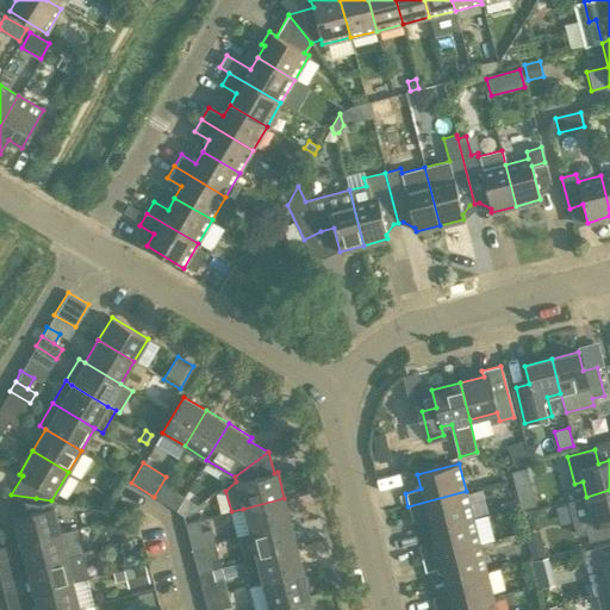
[(527,468),(511,472),(515,486),(530,483),(527,468)]
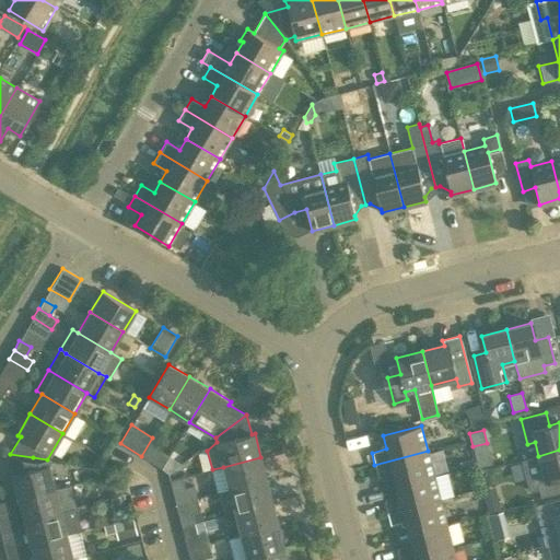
[(163,444),(152,438),(141,456),(162,469),(168,457),(159,452),(163,444)]
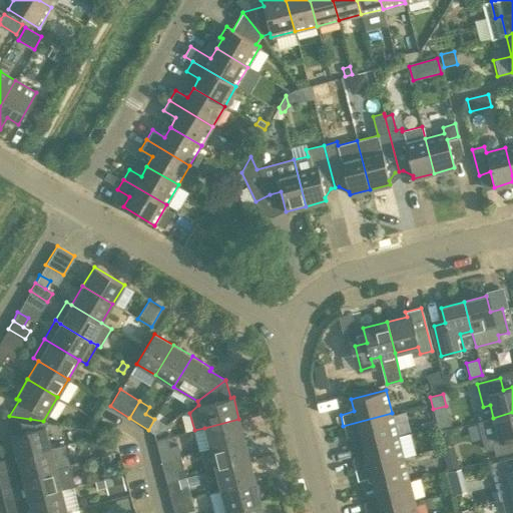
[(512,412),(493,418),(497,432),(490,434),(495,456),(512,450),(512,412)]
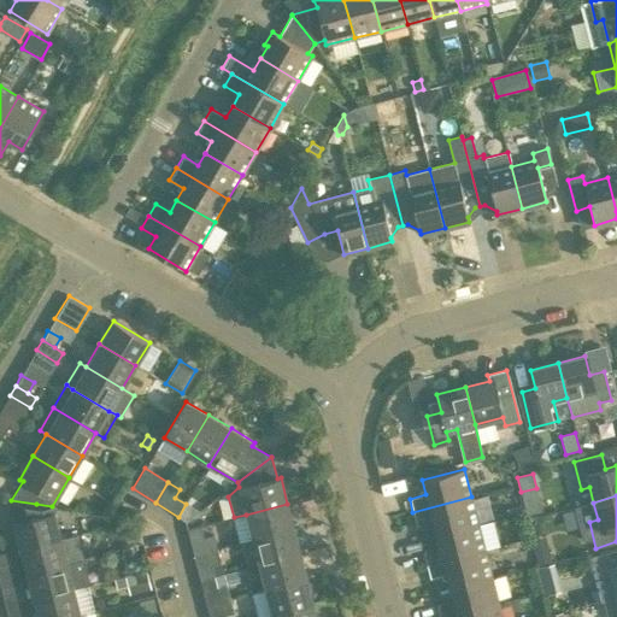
[(436,534),(477,523),(471,497),(412,512),(416,526),(433,521),(436,534)]
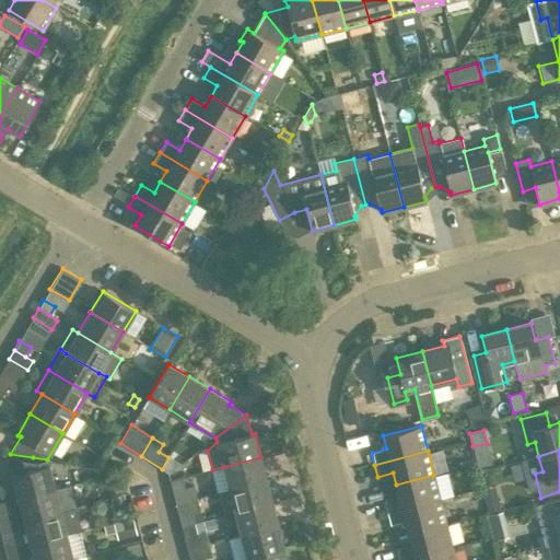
[(47,459),(33,457),(10,454),(15,474),(12,475),(18,499),(55,489),(47,459)]
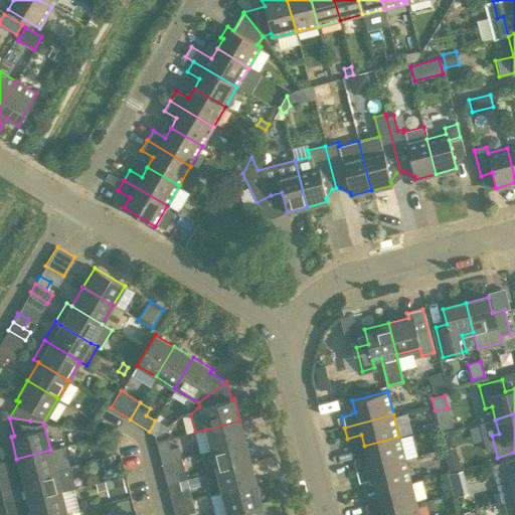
[(155,420),(149,432),(155,437),(167,426),(155,420)]
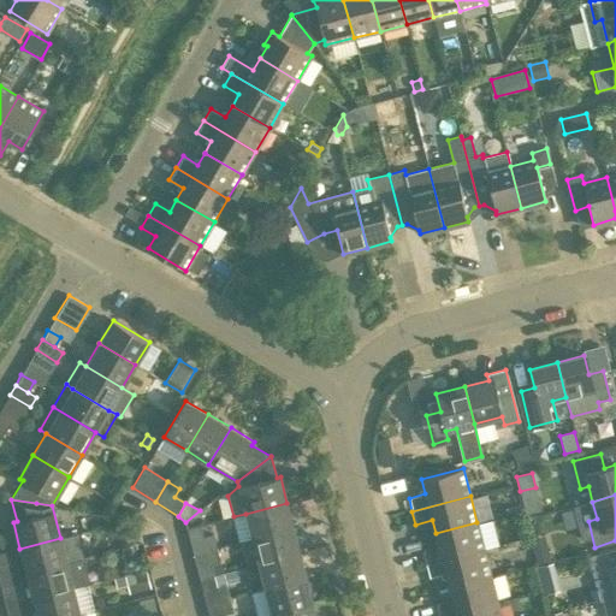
[(286,503),(246,514),(253,539),(294,528),(286,503)]
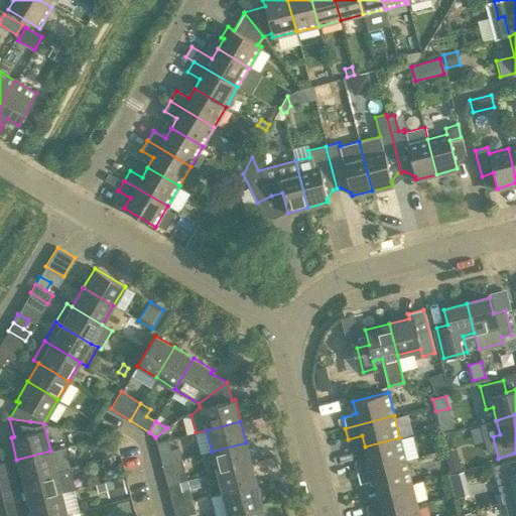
[(357,473),(405,460),(399,437),(365,446),(367,458),(354,462),(357,473)]
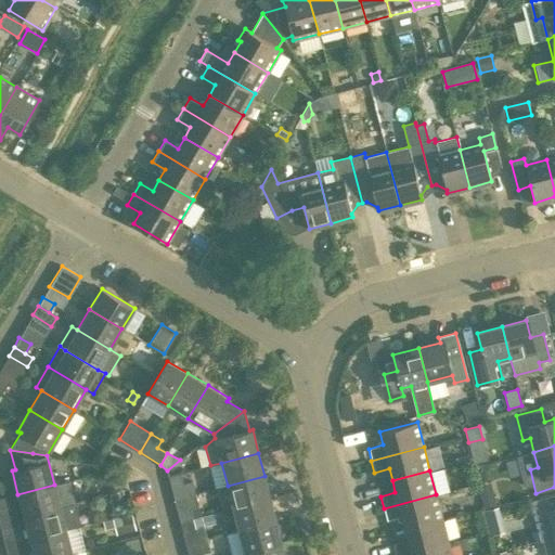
[(181,474),(168,477),(173,500),(194,494),(191,482),(183,485),(181,474)]
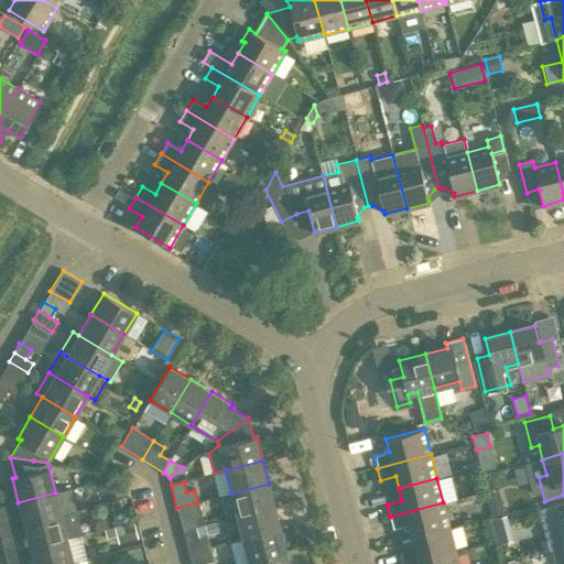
[(269,484),(231,494),(237,517),(274,507),(269,484)]
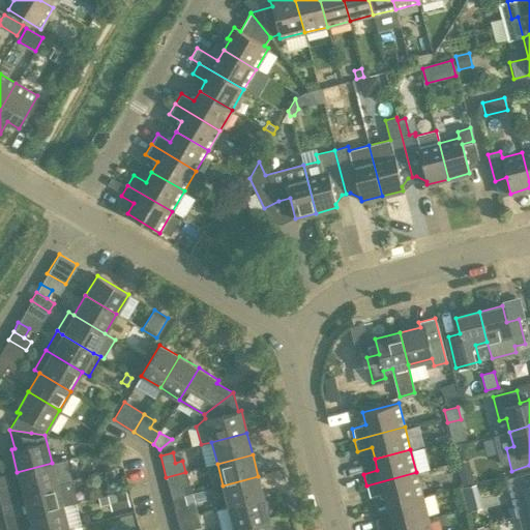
[(110,469),(120,467),(118,458),(108,460),(110,469)]
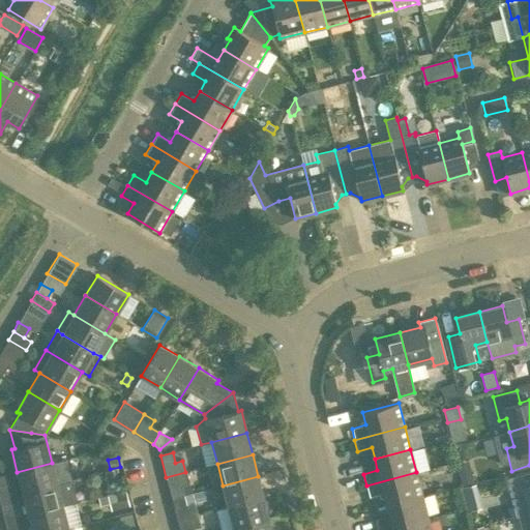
[(65,460),(52,463),(17,472),(23,493),(71,480),(65,460)]
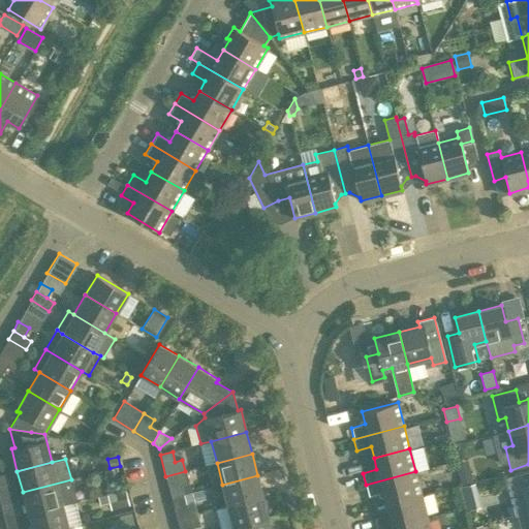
[(185,471),(165,476),(170,497),(190,493),(185,471)]
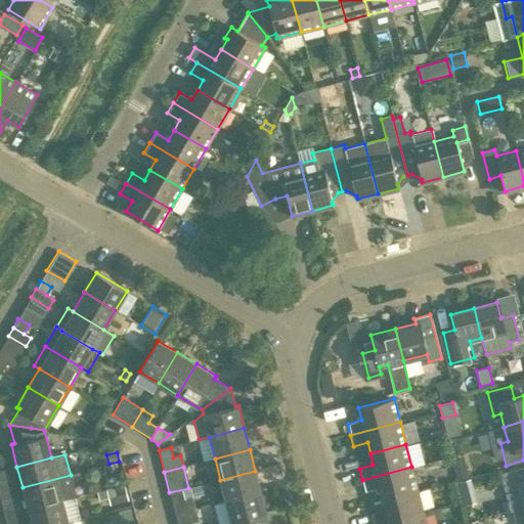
[(382,498),(418,489),(411,467),(362,480),(365,491),(379,487),(382,498)]
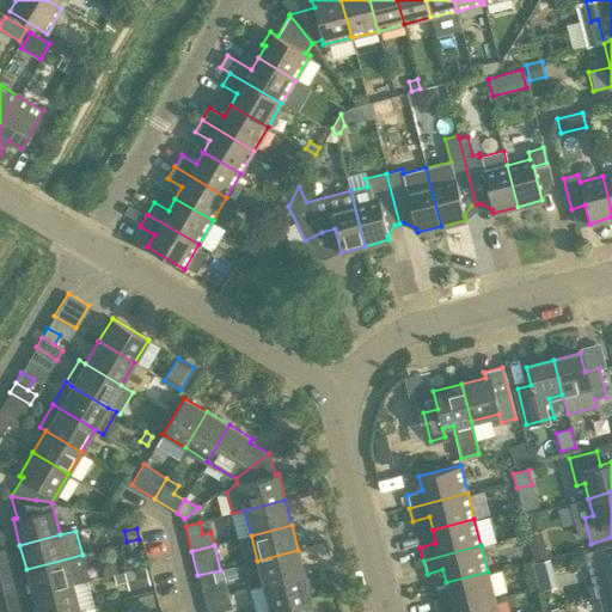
[(585,554),(595,595),(611,591),(611,545),(593,551),(585,554)]
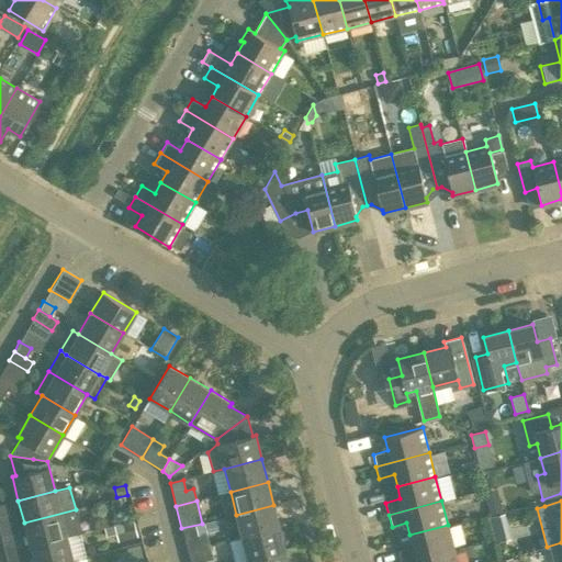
[(273,505),(236,515),(242,537),(279,528),(273,505)]
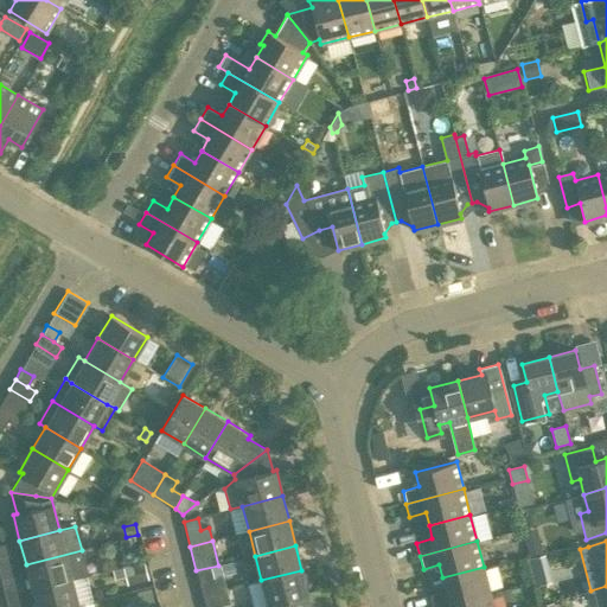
[(82,550),(26,564),(32,589),(72,580),(88,575),(82,550)]
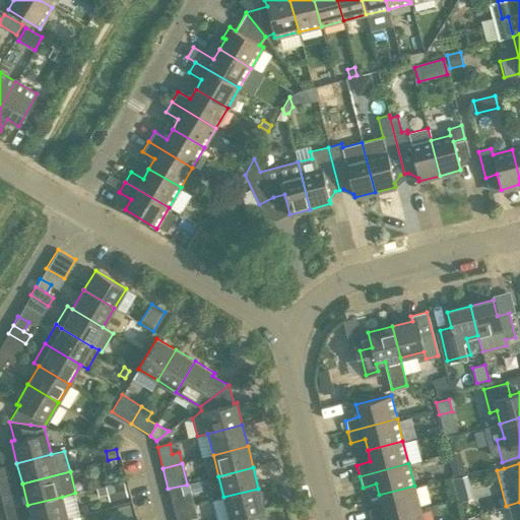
[(471,498),(466,475),(453,479),(458,501),(471,498)]
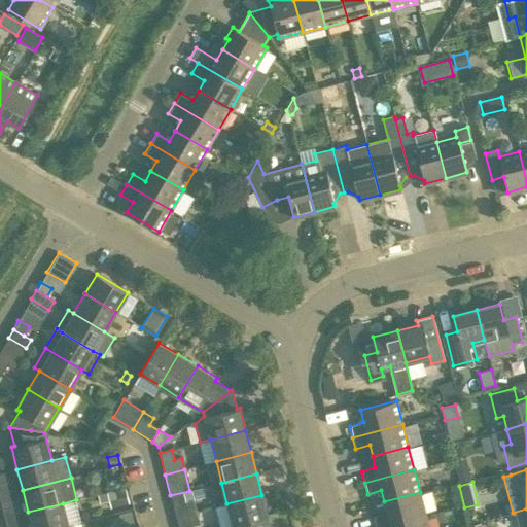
[(195,512),(191,500),(204,497),(202,488),(189,491),(170,495),(175,517),(195,512)]
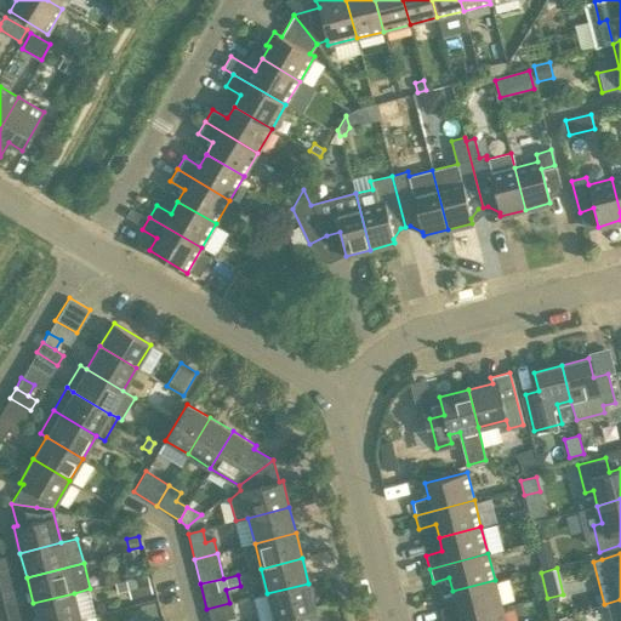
[(152,594),(148,579),(130,584),(135,599),(152,594)]
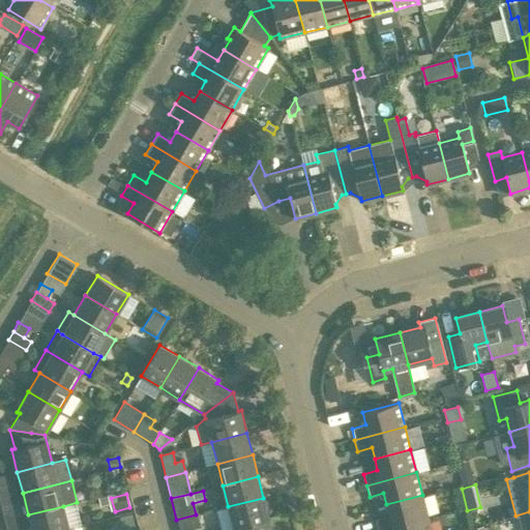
[(377,529),(381,529),(428,518),(422,495),(386,504),(389,516),(375,520),(377,529)]
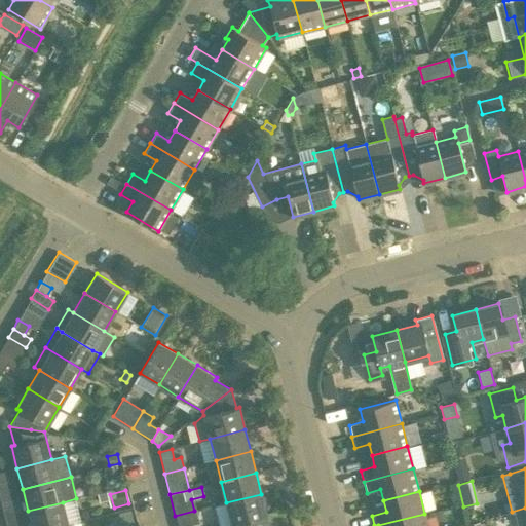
[(261,494),(226,502),(232,524),(267,516),(261,494)]
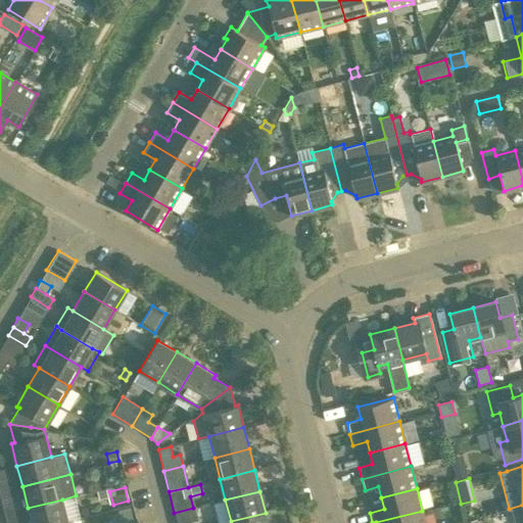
[(31,522),(57,522),(67,521),(62,500),(28,508),(31,522)]
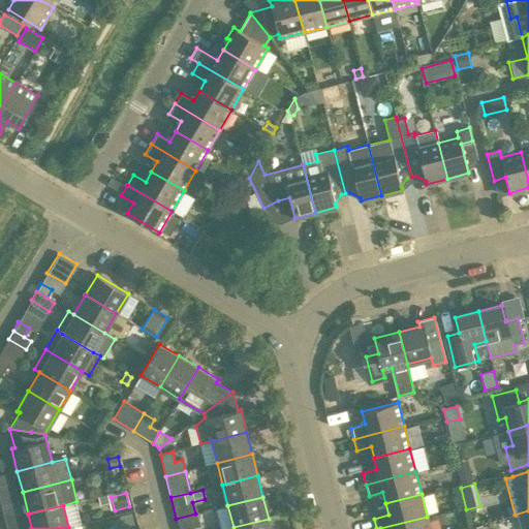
[(17,517),(14,507),(2,510),(5,520),(17,517)]
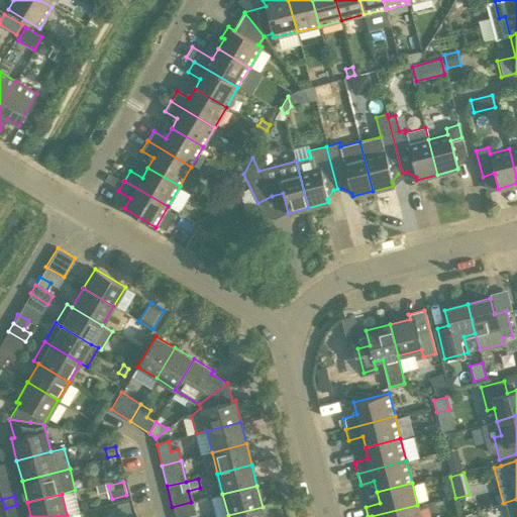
[(516,516),(516,499),(503,503),(503,504),(506,503),(508,516),(516,516)]
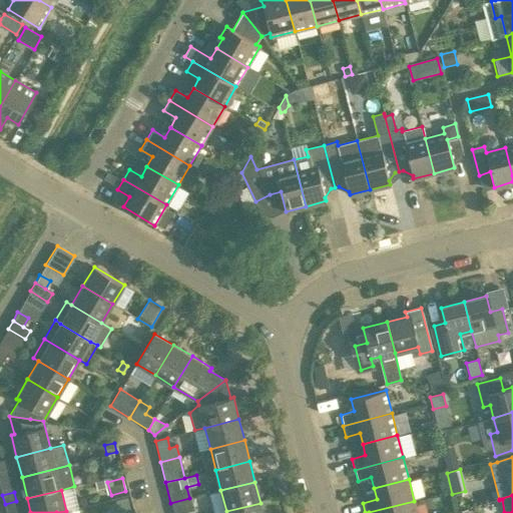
[(119,506),(123,508),(130,506),(128,496),(118,499),(119,506)]
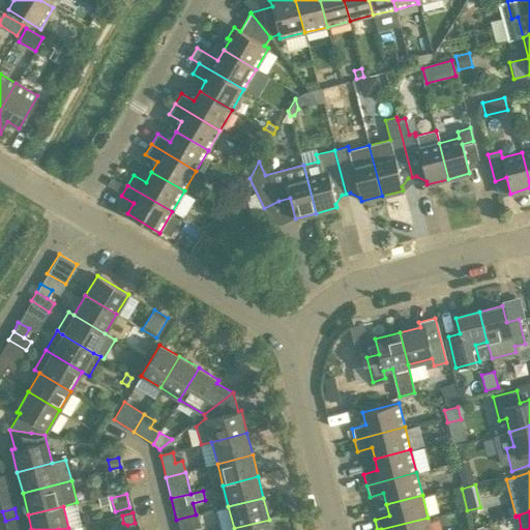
[(192,529),(192,528),(198,526),(196,514),(176,520),(178,529),(192,529)]
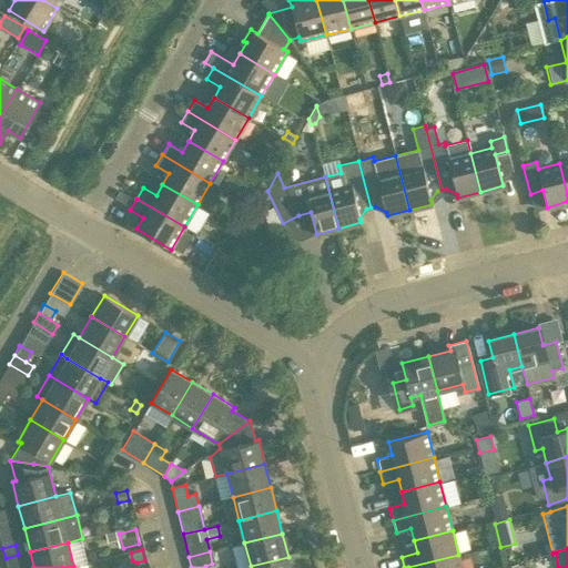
[(18,555),(6,558),(7,567),(9,567),(21,565),(18,555)]
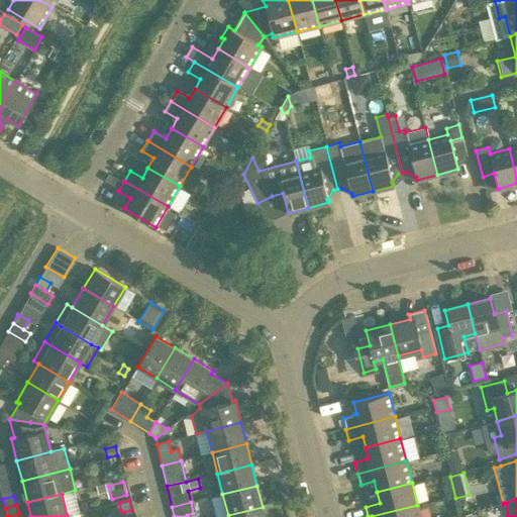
[(420,516),(417,505),(372,516),(420,516)]
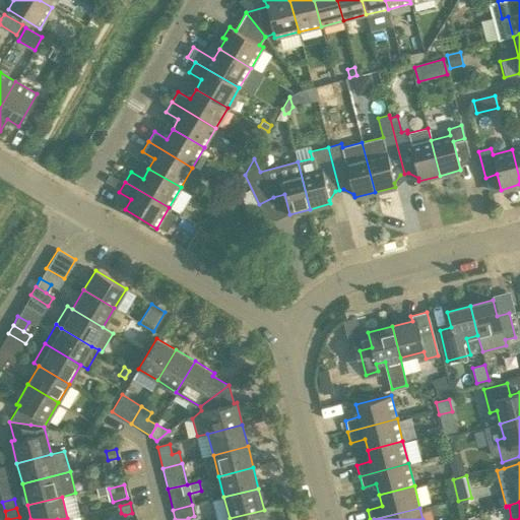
[(266,519),(264,510),(230,518),(230,519),(266,519)]
